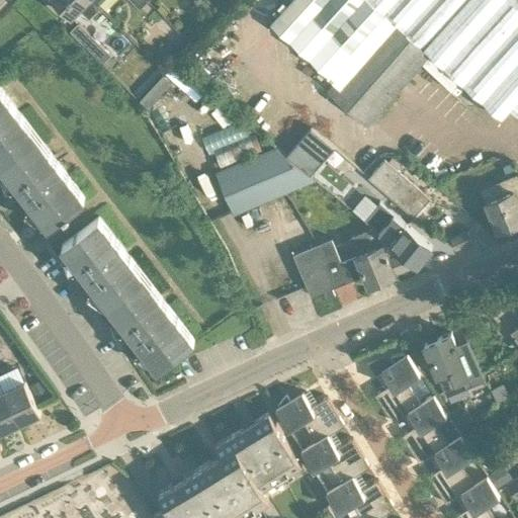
[(97,6),(91,0),(54,0),(72,17),(79,10),(88,19),(99,8),(97,6)]
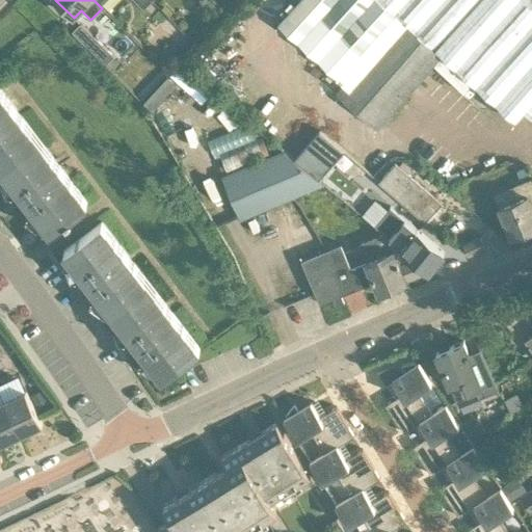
[(133,0),(143,10),(152,1),(150,0),(133,0)]
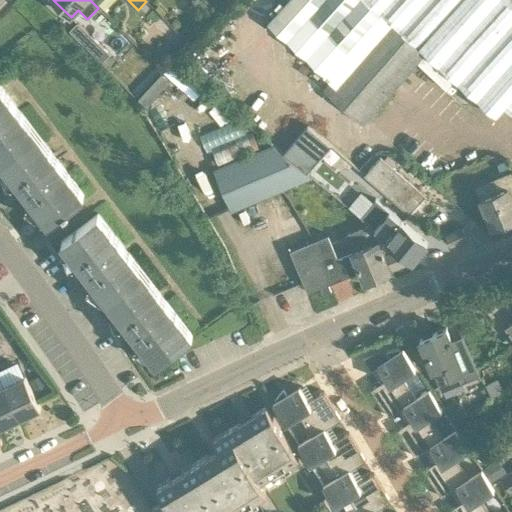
[(510,114),(511,112),(511,0),(287,0),(267,22),(325,73),(323,75),(326,77),(324,79),(319,85),(363,125),(402,80),(422,57),(425,53),(496,117),(503,107),(510,114)]
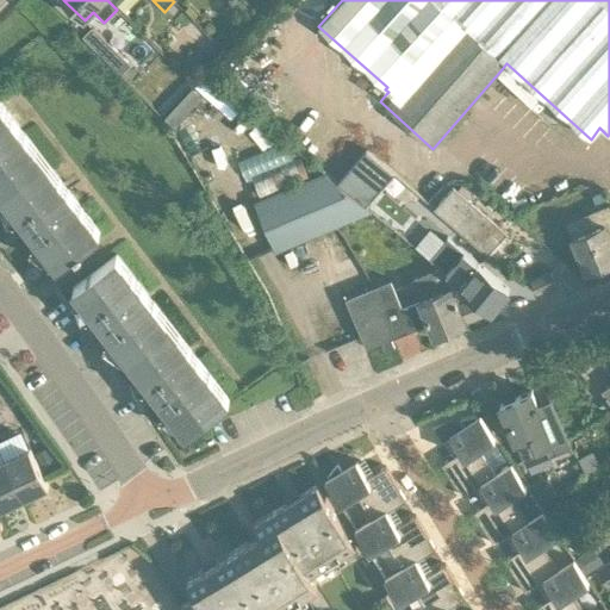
[(120,76),(131,67),(93,27),(82,38),(120,76)]
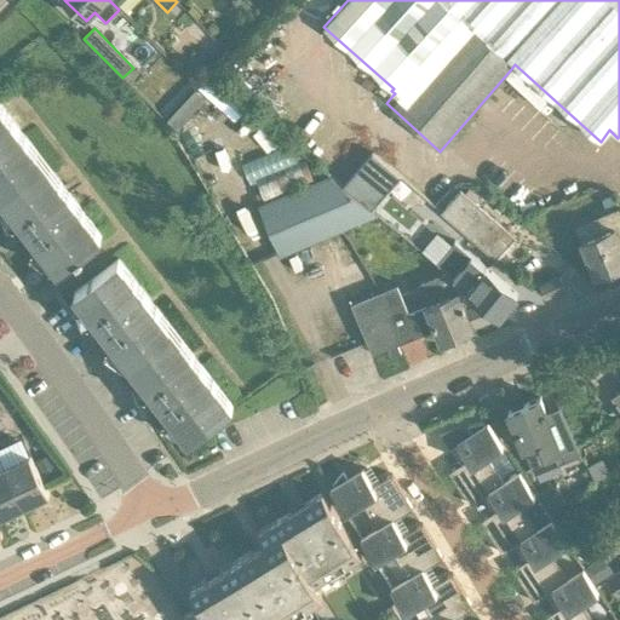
[(212,46),(206,57),(216,62),(222,51),(212,46)]
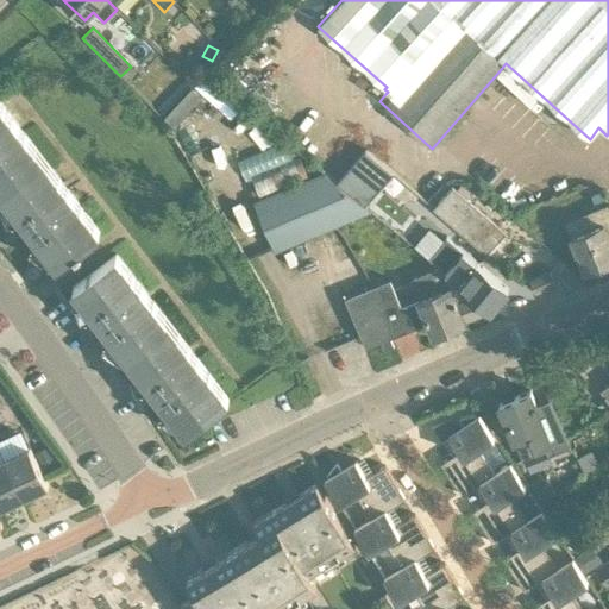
[(0,188),(42,156),(0,101),(0,188)]
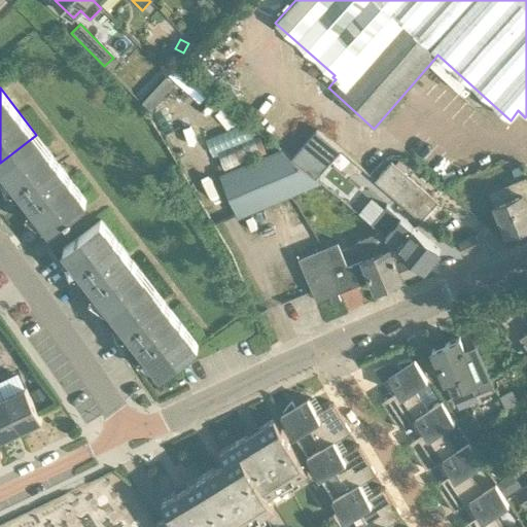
[(337,149),(312,128),(290,153),(316,174),(337,149)]
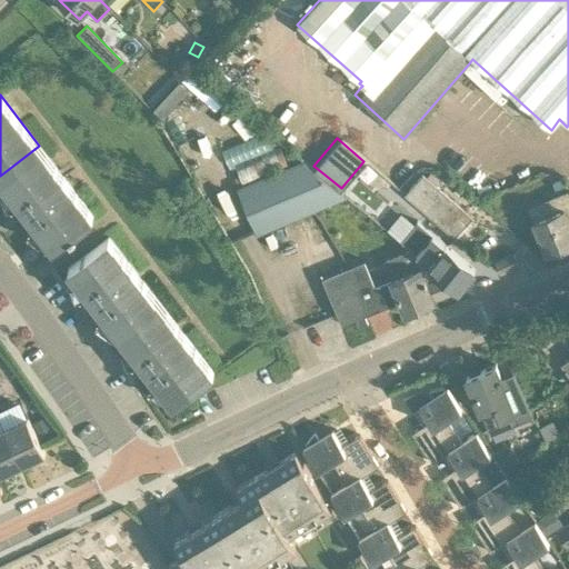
[(92,216),(39,146),(0,176),(0,179),(50,247),(92,216)]
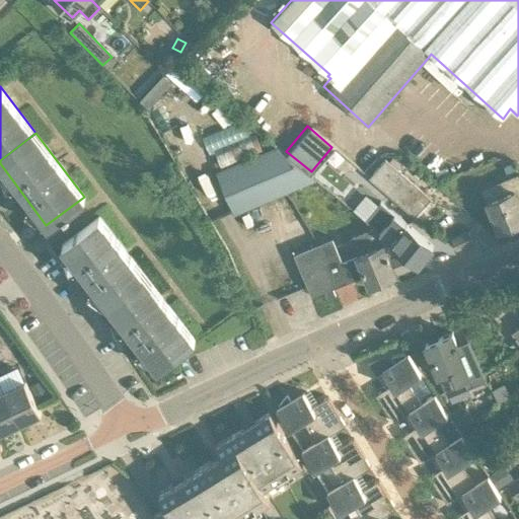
[(223,169),(264,152),(255,134),(215,150),(223,169)]
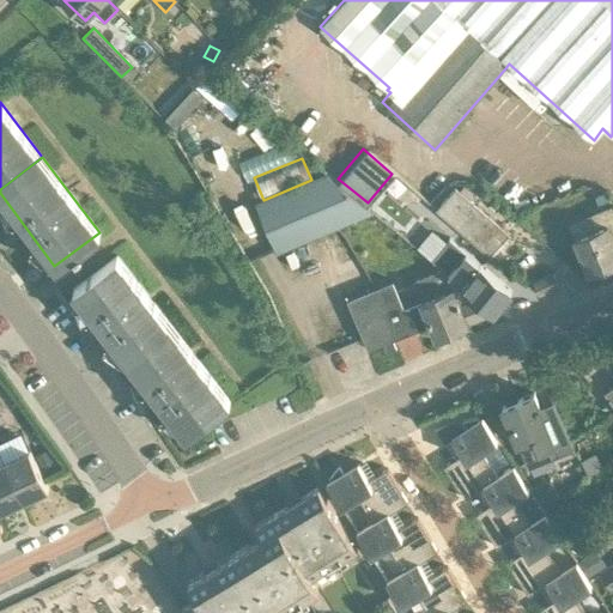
[(327,175),(256,205),(277,253),(372,213),(327,175)]
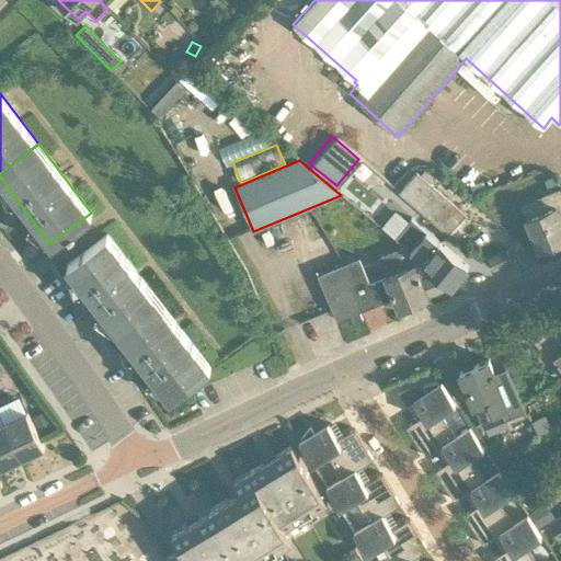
[(399,192),(416,208),(447,235),(465,215),(416,172),(404,186),(399,192)]
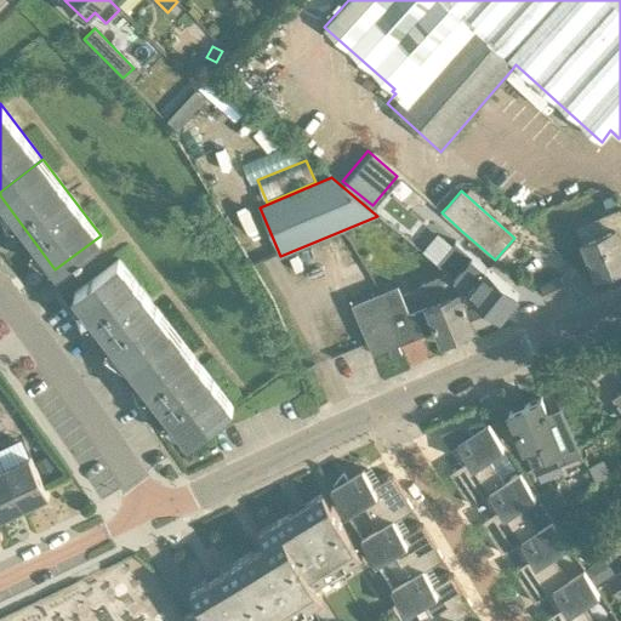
[(615,195),(603,200),(607,209),(617,204),(615,195)]
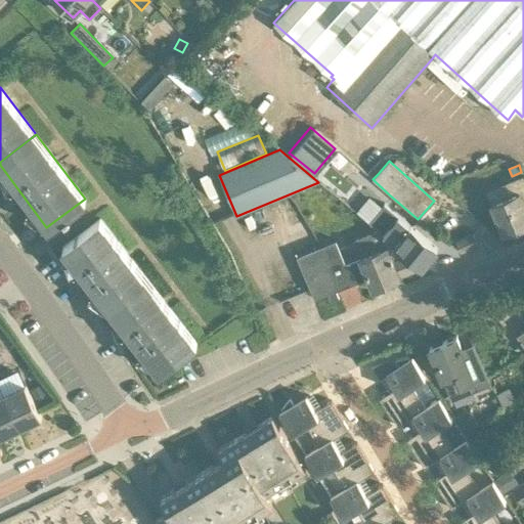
[(523,224),(523,205),(523,203),(523,202),(523,174),(485,191),(490,203),(504,233),(523,224)]
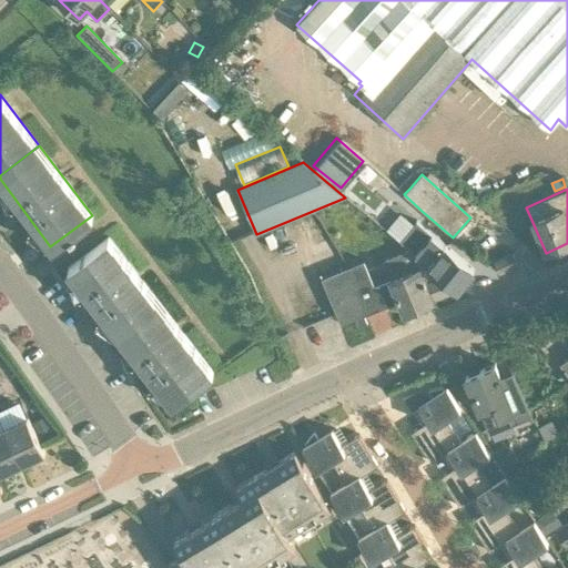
[(416,256),(456,288),(458,288),(474,271),(444,245),(416,221),(398,241),(404,245),(409,250),(416,256)]
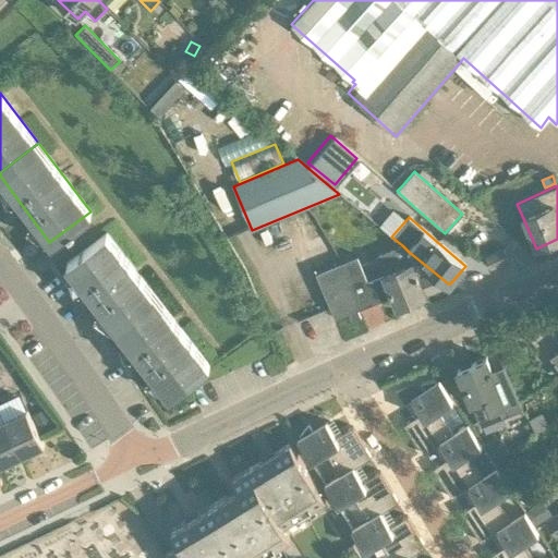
[(154,294),(107,232),(67,263),(113,325),(154,294)]
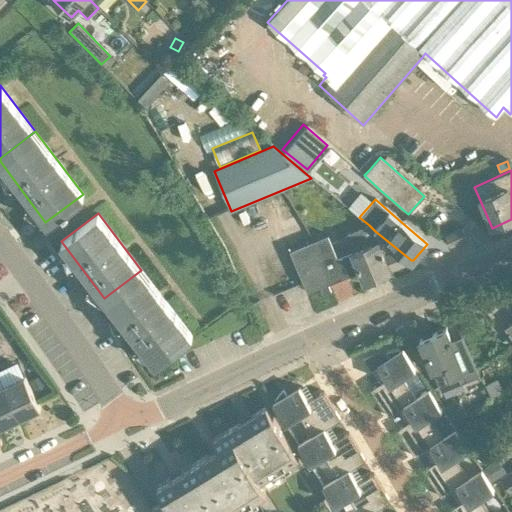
[(391,270),(411,260),(375,231),(369,225),(359,229),(348,234),(354,249),(350,252),(337,258),(328,235),(311,242),(329,284),(359,271),(364,281),(391,270)]
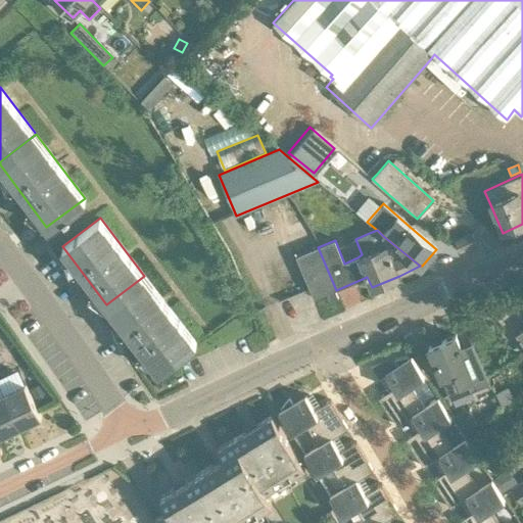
[(460,252),(476,245),(472,234),(456,240),(460,252)]
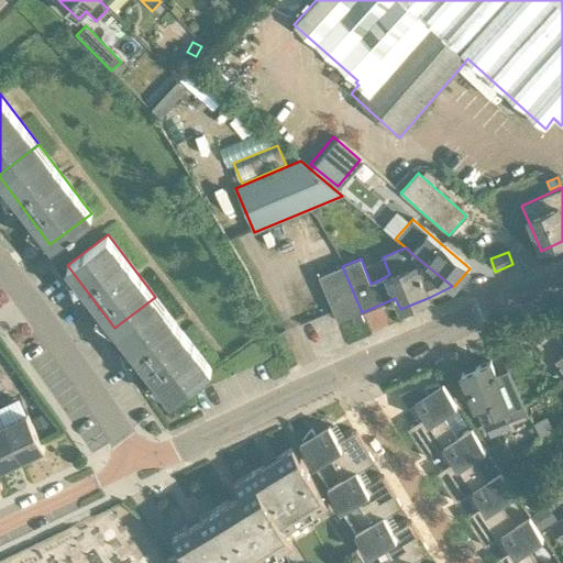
[(319,276),(338,322),(362,312),(342,266),(319,276)]
